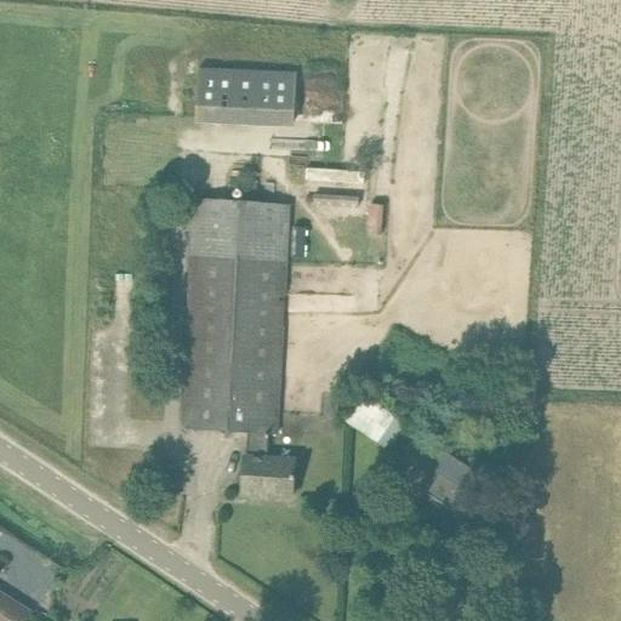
[(294,129),(296,73),(199,68),(197,125),(294,129)]
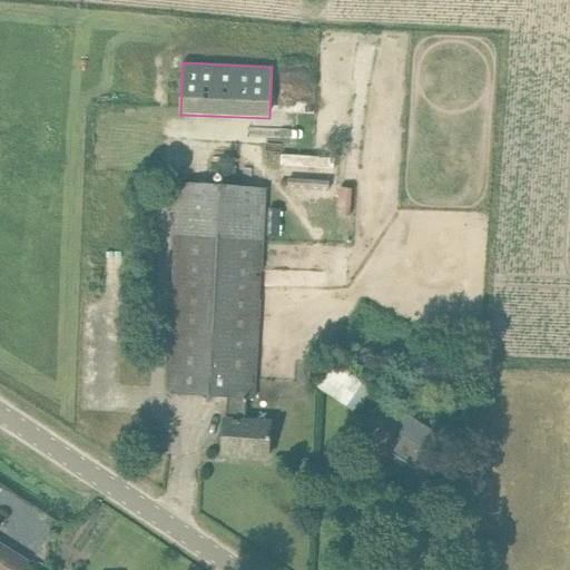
[(288,177),(288,188),(330,190),(330,180),(288,177)]
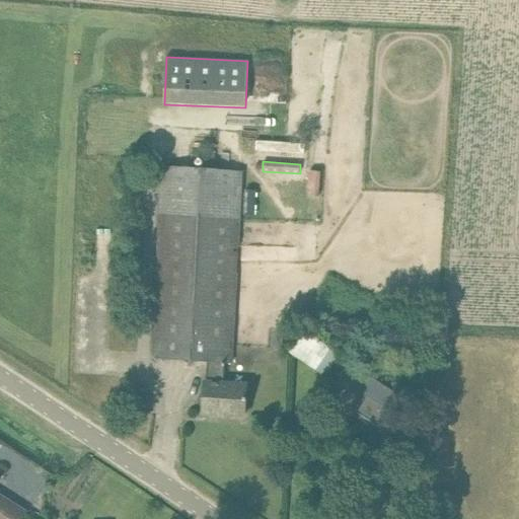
[(246,400),(246,397),(246,384),(223,383),(225,362),(232,362),(244,171),(164,166),(152,357),(208,361),(207,382),(205,382),(203,413),(244,416),(245,400),(246,400)]
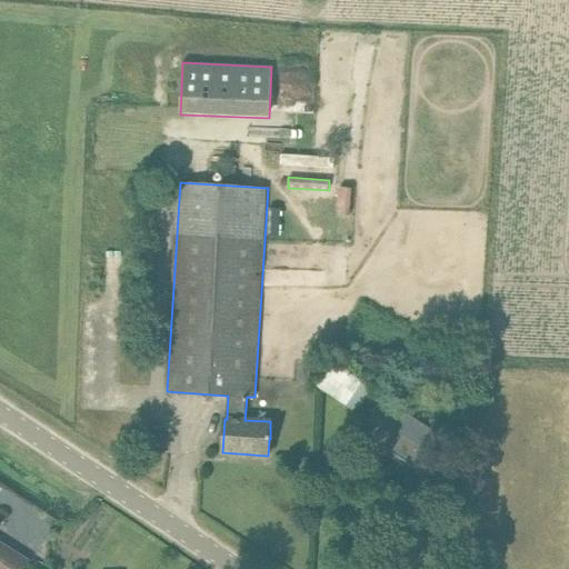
[(351,188),(340,187),(338,213),(350,213),(351,188)]
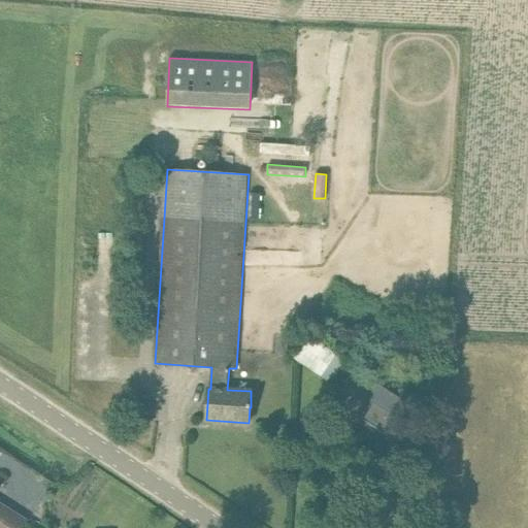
[(250,194),(249,219),(263,220),(265,195),(250,194)]
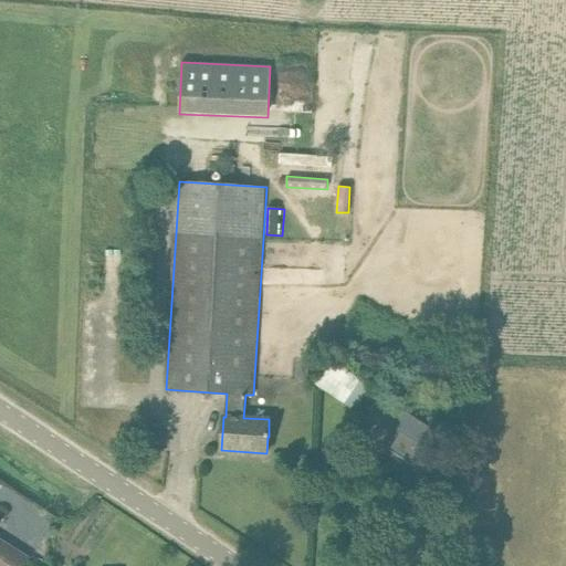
[(315,356),(313,384),(355,410),(371,385),(325,355),(315,356)]
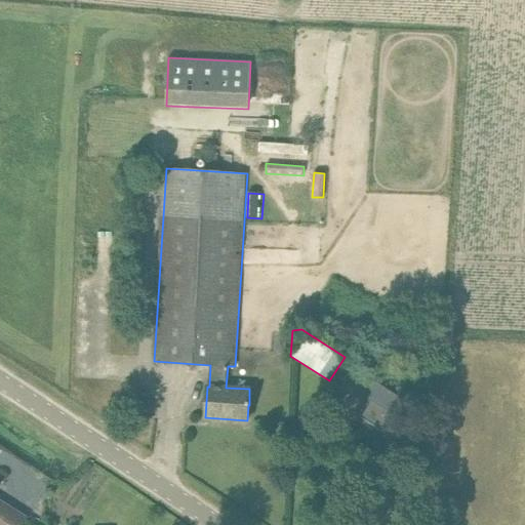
[(362,388),(359,393),(372,401),(389,412),(398,398),(368,378),(362,388)]
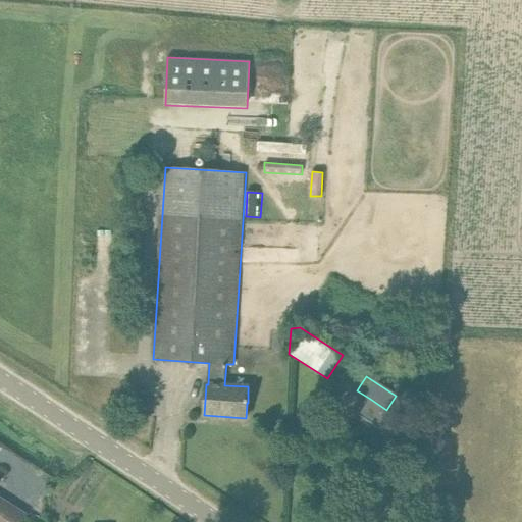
[(370,399),(361,412),(383,427),(393,413),(386,410),(370,399)]
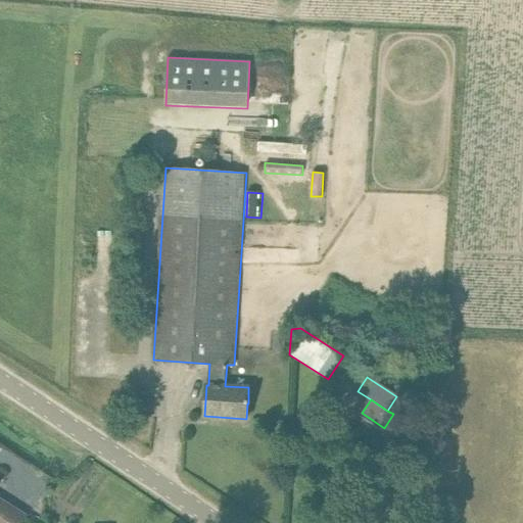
[(0,522),(21,522),(27,516),(0,497),(0,522)]
